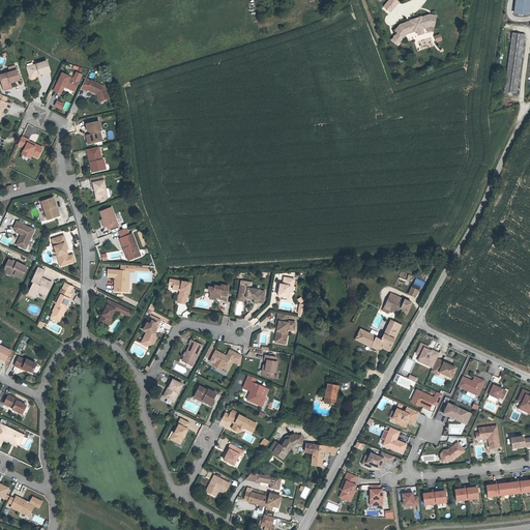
[(399,0),(390,0),(386,5),(392,11),(401,2),(399,0)]
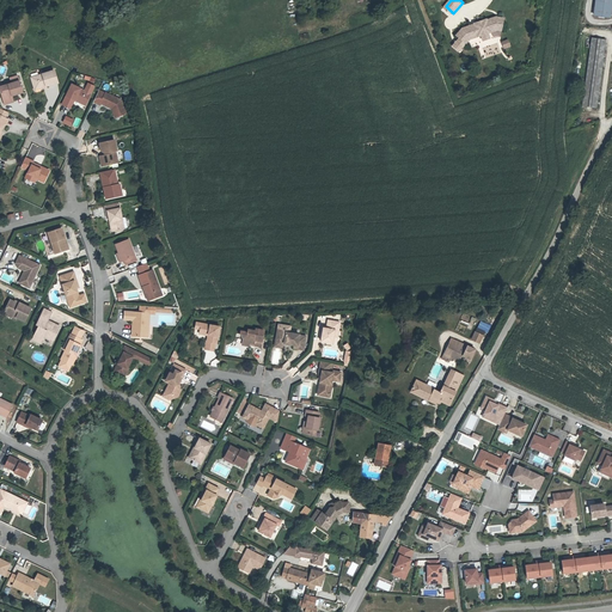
[(611,0),(599,0),(598,14),(611,17),(611,10),(611,0)]
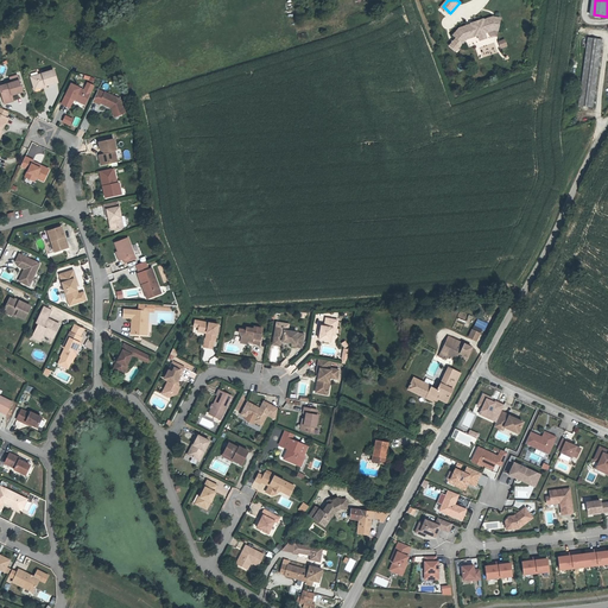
[(456,35),(466,43),(470,36),(479,33),(480,35),(485,32),(485,31),(492,29),(501,30),(504,18),(494,16),(482,20),(481,19),(473,23),(474,24),(462,27),(456,35)]
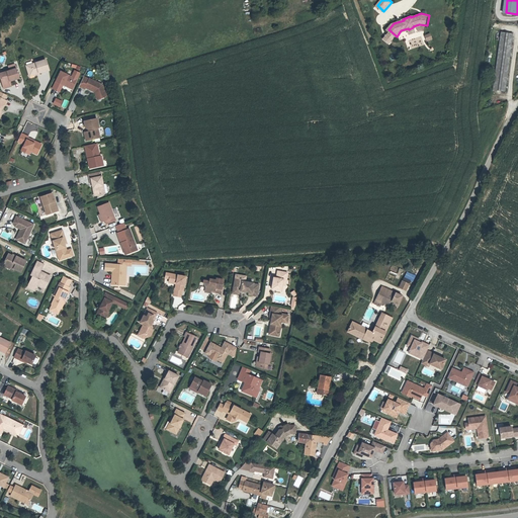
[(503,30),(495,89),(506,90),(514,31),(503,30)]
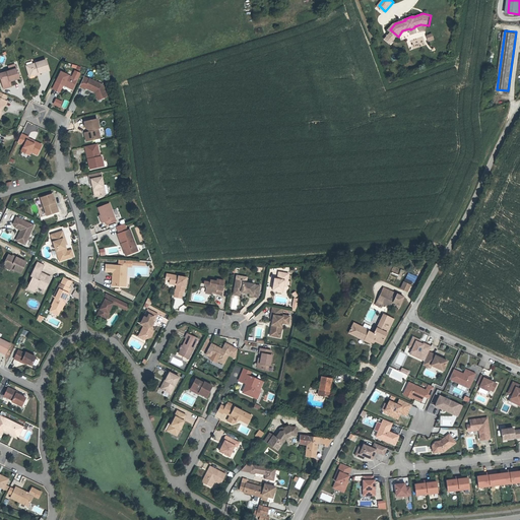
[(432,33),(426,35),(428,42),(434,39),(432,33)]
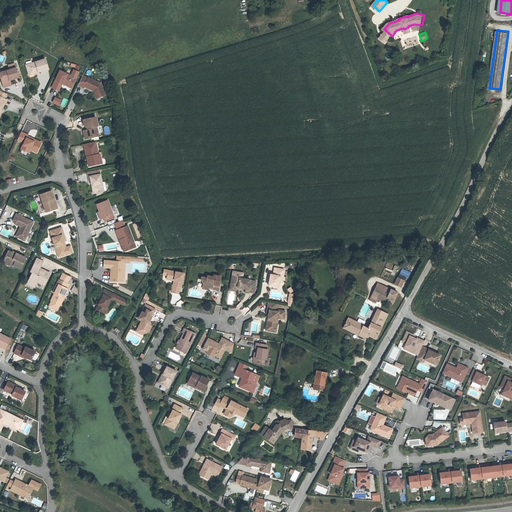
[(48,69),(45,59),(34,62),(26,65),(28,74),(38,71),(38,72),(48,69)]
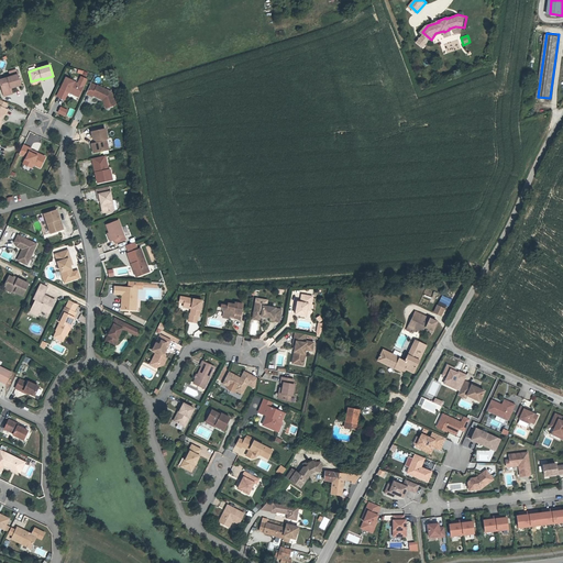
[(0,79),(0,83),(4,96),(9,95),(8,89),(10,88),(21,85),(15,70),(9,72),(11,77),(0,79)]
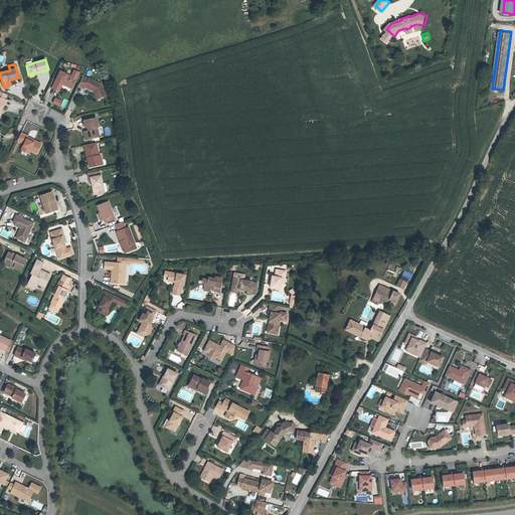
[(72,88),(76,79),(60,71),(52,88),(59,92),(62,84),(63,84),(63,83),(72,88)]
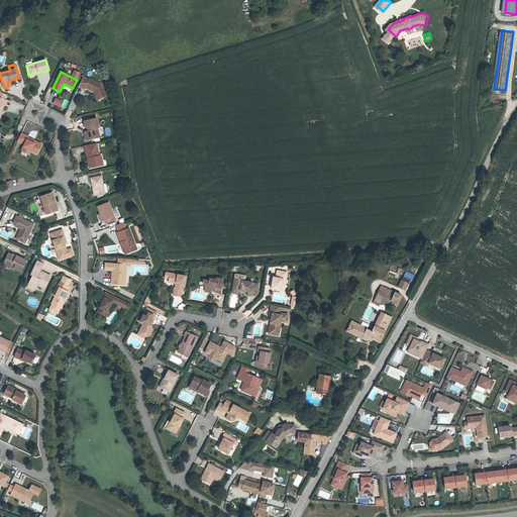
[(103,87),(100,85),(100,84),(89,79),(83,77),(79,86),(84,89),(85,87),(93,91),(94,90),(96,91),(95,93),(96,97),(100,96),(101,98),(102,97),(106,96),(103,87)]
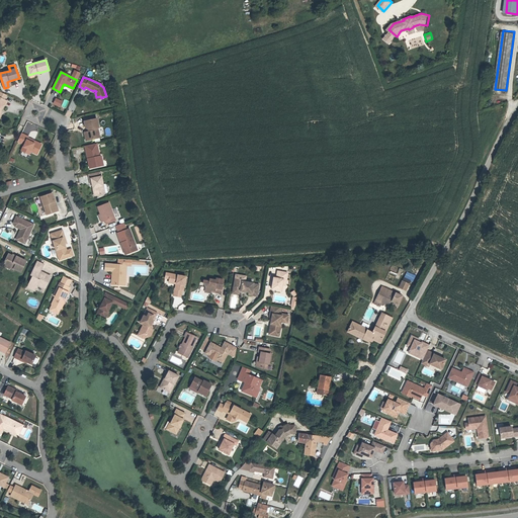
[(97,118),(84,121),(85,127),(88,130),(90,130),(91,132),(88,132),(85,137),(86,141),(95,139),(94,136),(99,135),(97,127),(99,127),(97,118)]
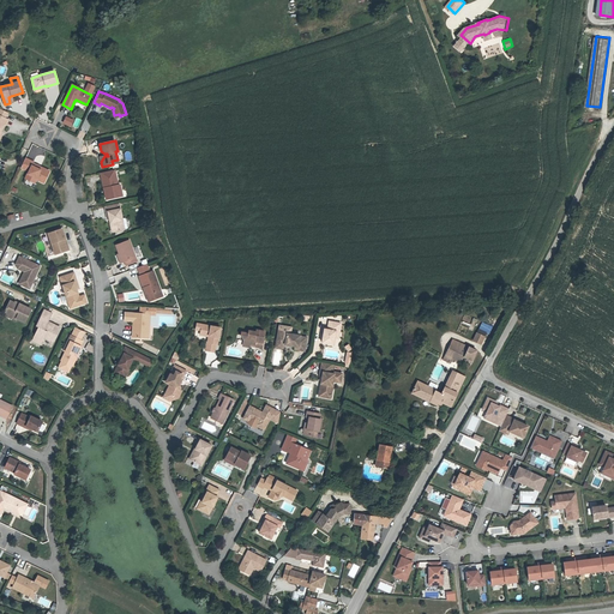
[(26,156),(41,162),(46,150),(32,144),(26,156)]
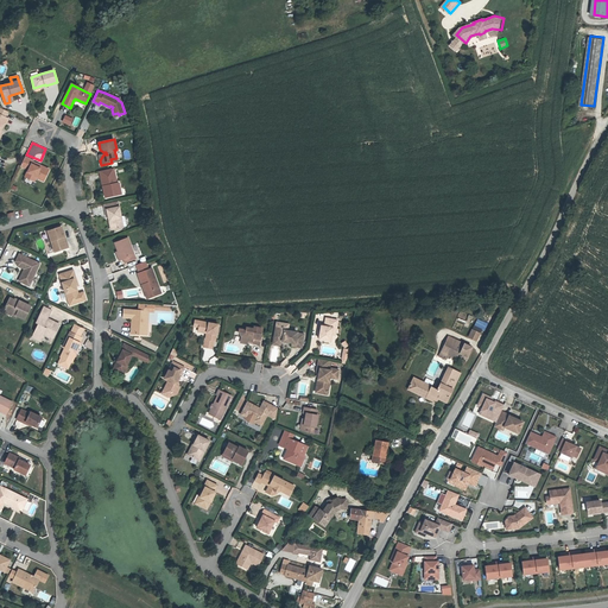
[(43,181),(49,170),(32,162),(33,160),(25,157),(20,166),(29,170),(25,177),(31,179),(32,176),(36,177),(43,181)]
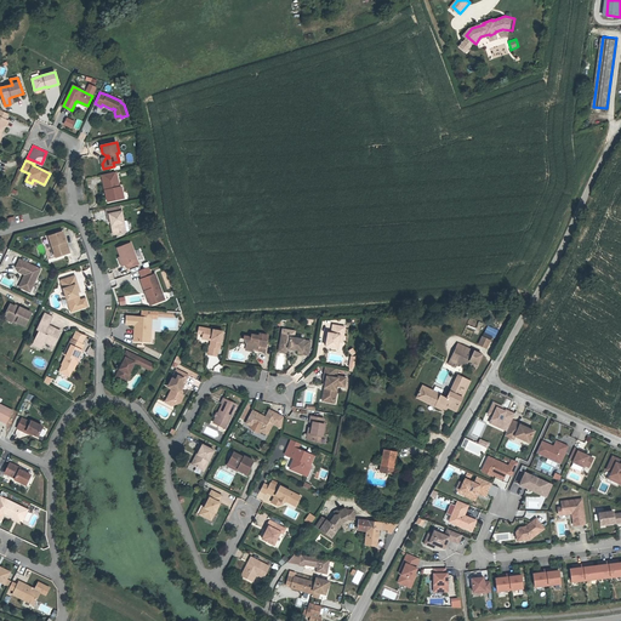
[(117,172),(102,175),(106,191),(107,191),(109,201),(120,199),(119,194),(123,193),(121,187),(119,187),(117,172)]
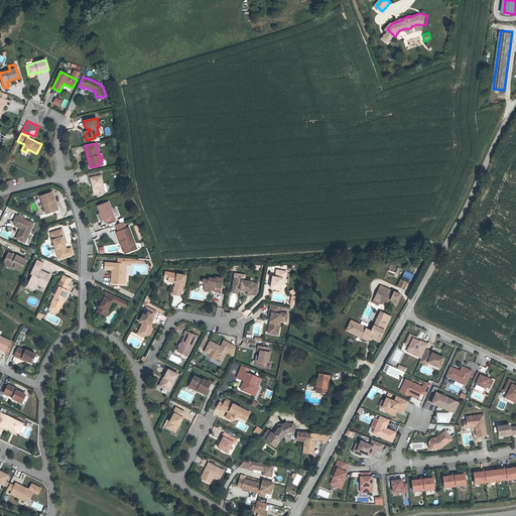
[(91,177),(101,175),(100,170),(88,173),(90,183),(92,182),(91,177)]
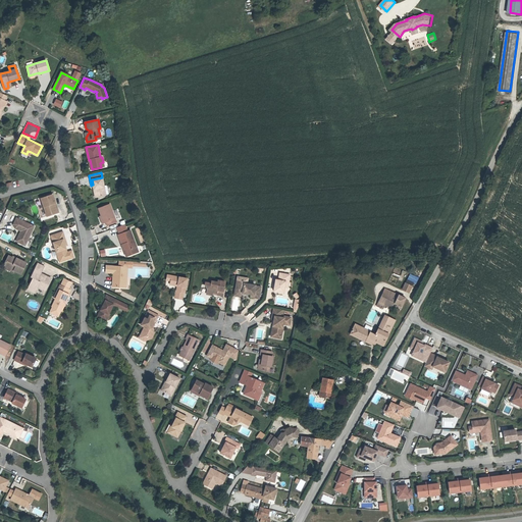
[(106,196),(102,177),(92,179),(93,185),(94,190),(95,190),(97,197),(106,196)]
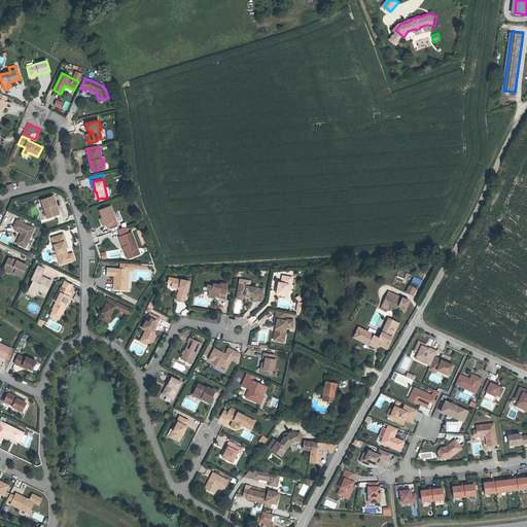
[(53,197),(41,201),(47,218),(57,215),(54,206),(56,205),(53,197)]
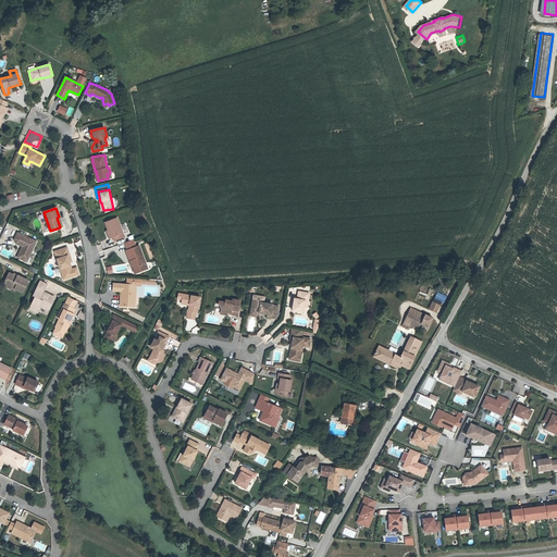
[(124,237),(116,219),(106,223),(108,231),(111,237),(113,237),(114,240),(124,237)]
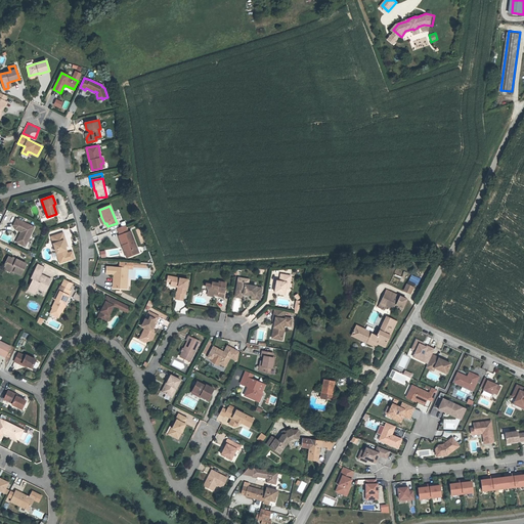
[(25,247),(34,227),(16,219),(13,225),(15,229),(20,232),(23,232),(20,235),(19,235),(18,236),(17,238),(19,244),(25,247)]
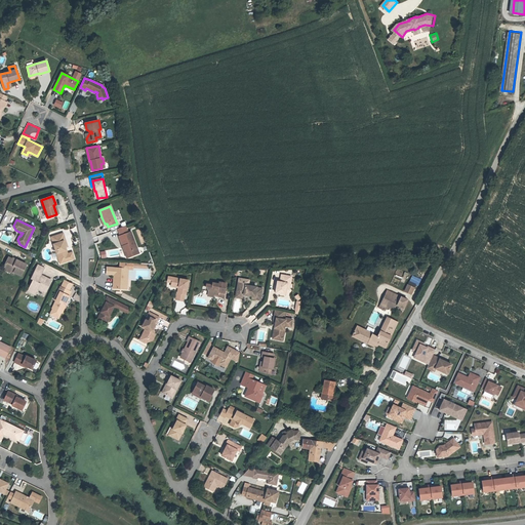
[(126,226),(118,229),(120,236),(119,236),(122,246),(124,246),(126,252),(127,251),(128,252),(130,256),(136,254),(134,248),(136,248),(131,232),(128,233),(126,226)]
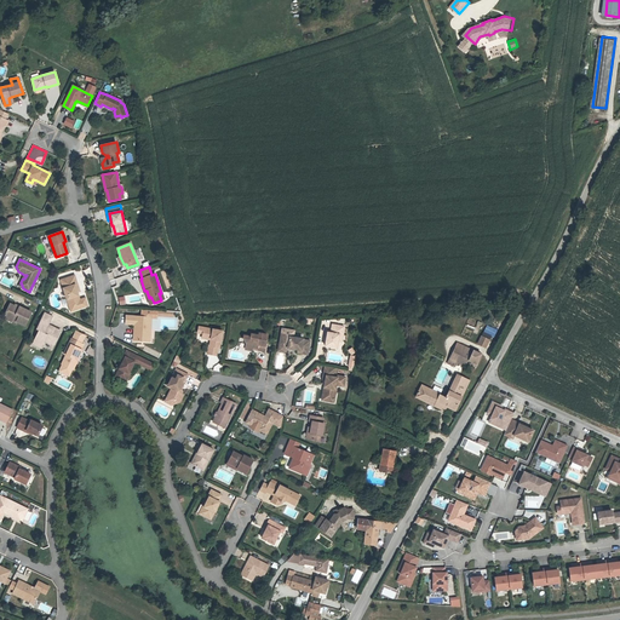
[(74,276),(61,280),(62,285),(65,283),(67,287),(63,288),(70,311),(82,308),(80,300),(78,300),(76,297),(79,296),(78,292),(75,285),(78,285),(74,276)]
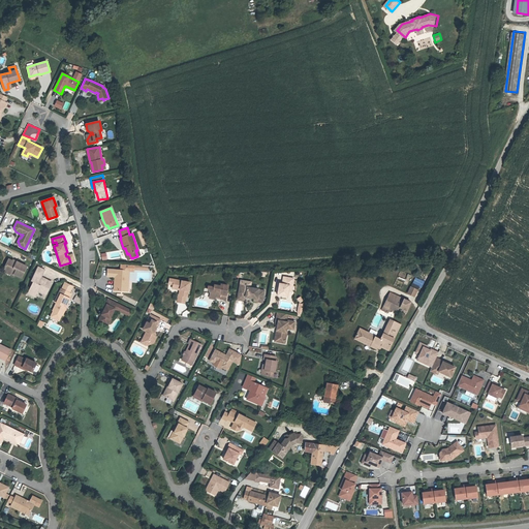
[(22,278),(27,267),(17,261),(17,262),(8,259),(4,269),(10,272),(9,273),(13,275),(14,274),(22,278)]
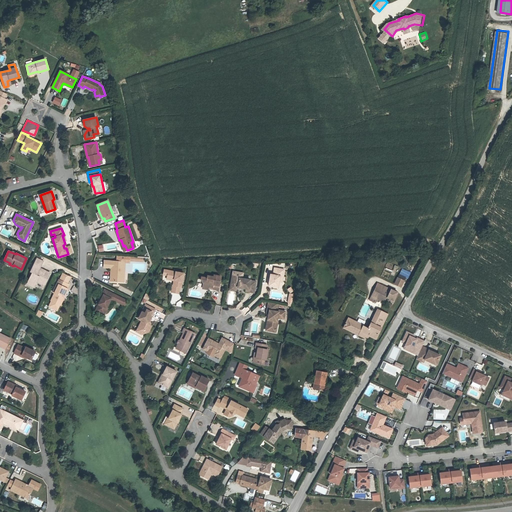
[(44,285),(50,273),(40,268),(43,262),(37,258),(30,272),(32,273),(28,282),(35,285),(37,281),(44,285)]
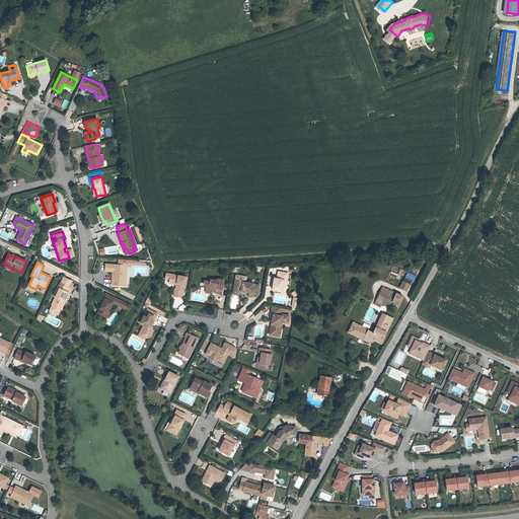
[(127,266),(105,264),(105,271),(113,272),(115,272),(114,285),(123,286),(124,280),(126,280),(127,266)]
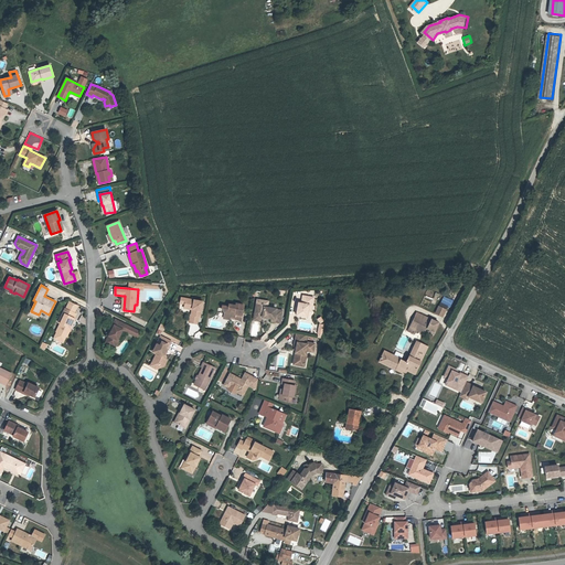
[(308,310),(309,305),(312,306),(313,298),(302,296),(301,304),(299,304),(297,316),(307,317),(308,310)]
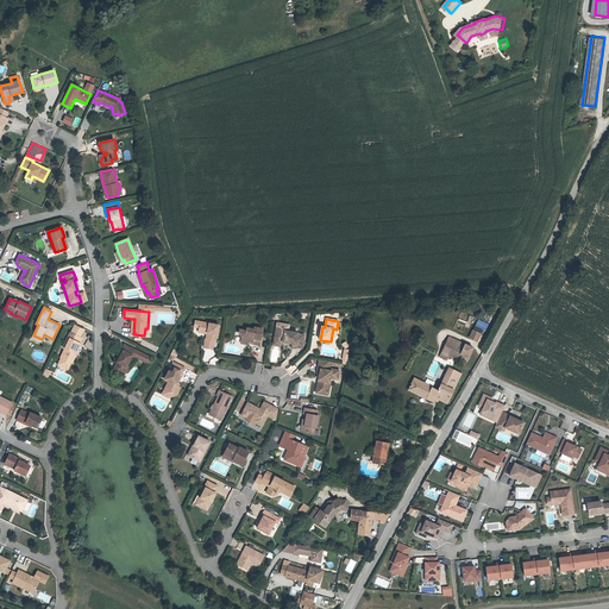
[(478,343),(487,324),(477,319),(469,338),(478,343)]
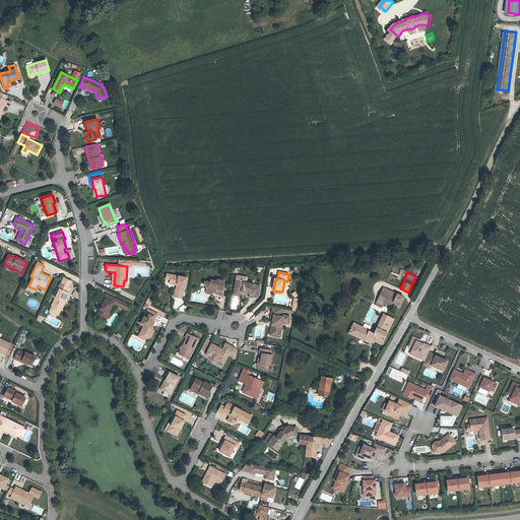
[(175,291),(174,297),(181,298),(183,291),(184,291),(187,278),(172,275),(171,279),(171,281),(178,282),(177,284),(176,291),(175,291)]
